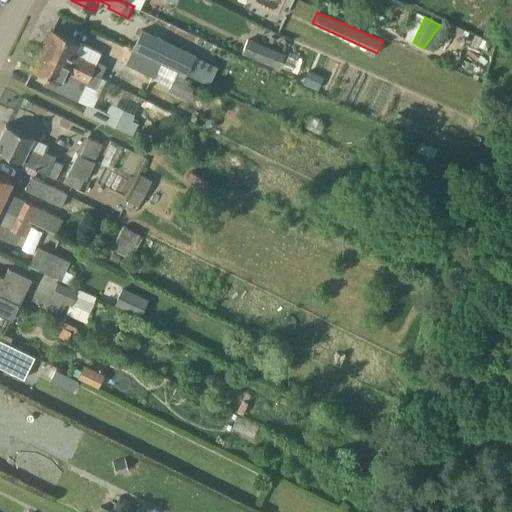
[(42,49),(91,72),(101,77),(107,66),(96,61),(100,53),(52,29),(42,49)]
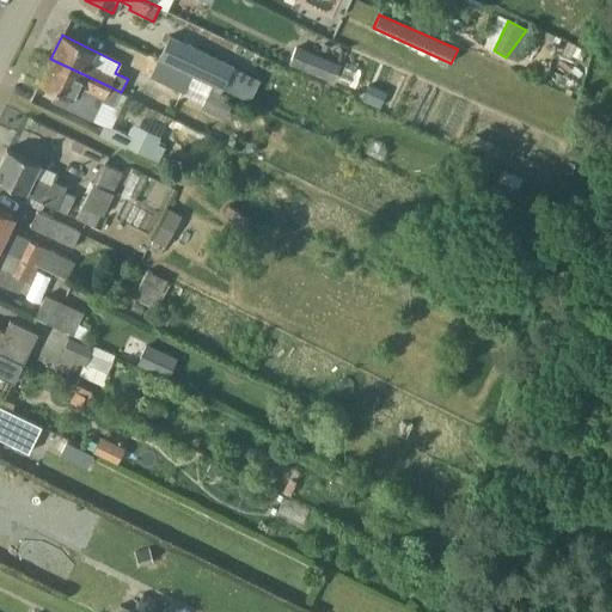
[(170,35),(158,59),(193,75),(221,90),(233,66),(170,35)]
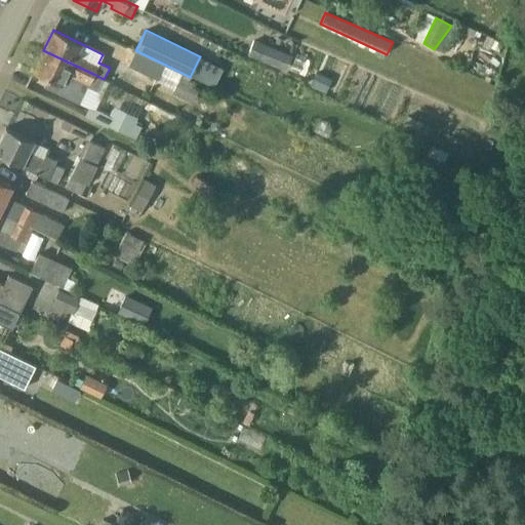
[(286,71),(292,55),(254,39),(248,54),(286,71)]
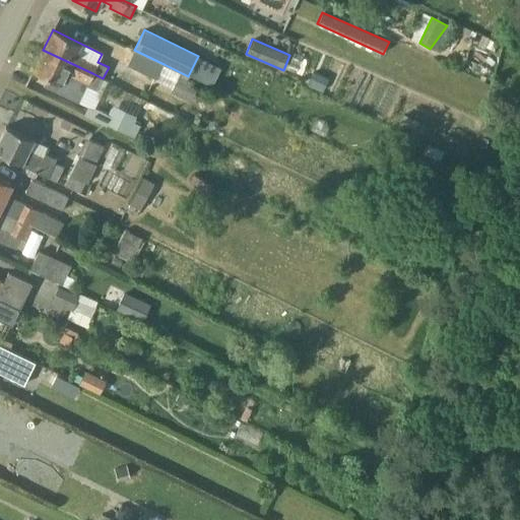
[(127,48),(118,66),(140,77),(149,59),(127,48)]
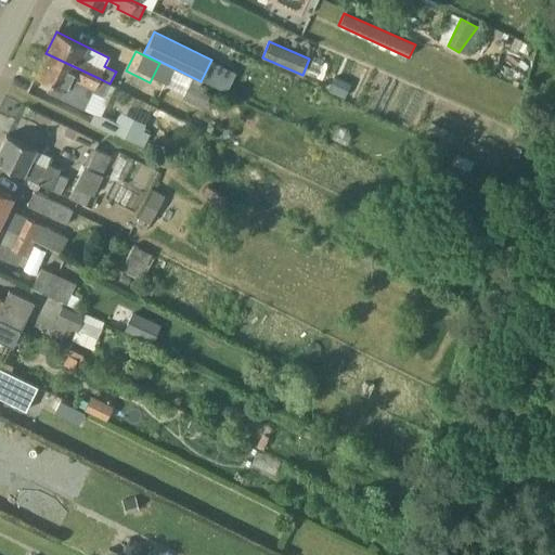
[(99,78),(46,53),(36,74),(59,86),(54,94),(85,110),(99,78)]
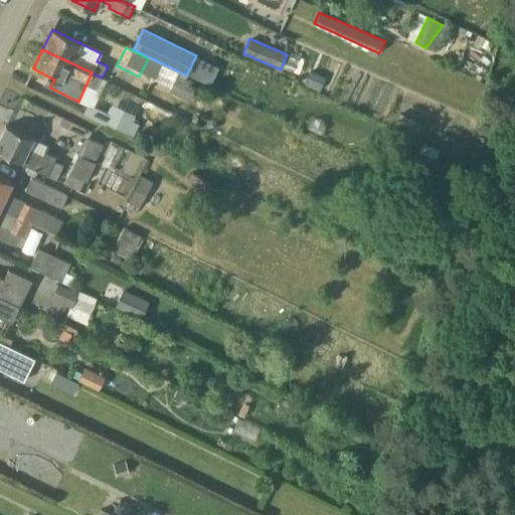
[(177,75),(170,92),(189,101),(197,86),(177,75)]
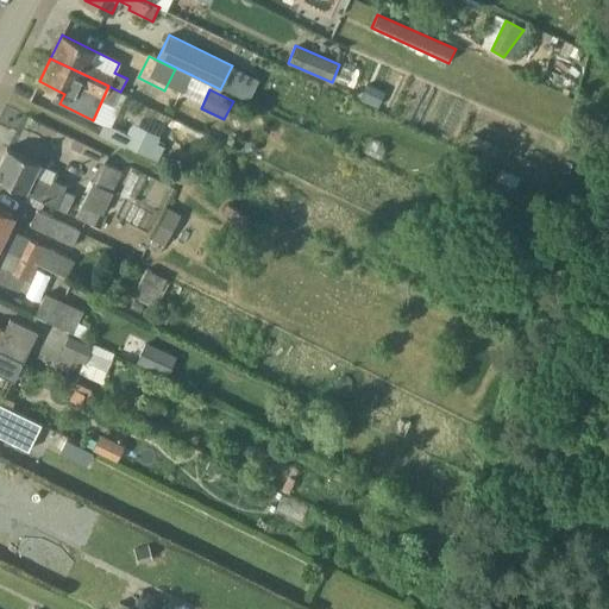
[(158,139),(131,126),(123,144),(157,161),(163,148),(156,144),(158,139)]
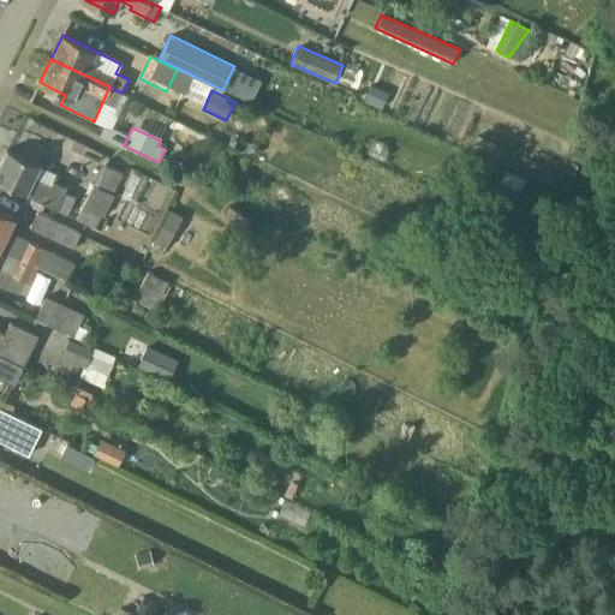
[(471,148),(488,154),(493,142),(476,136),(471,148)]
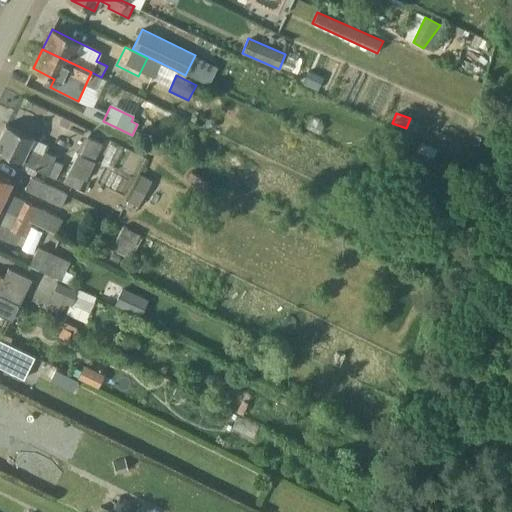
[(215,120),(211,118),(207,119),(205,123),(206,128),(210,130),(215,128),(217,124),(215,120)]
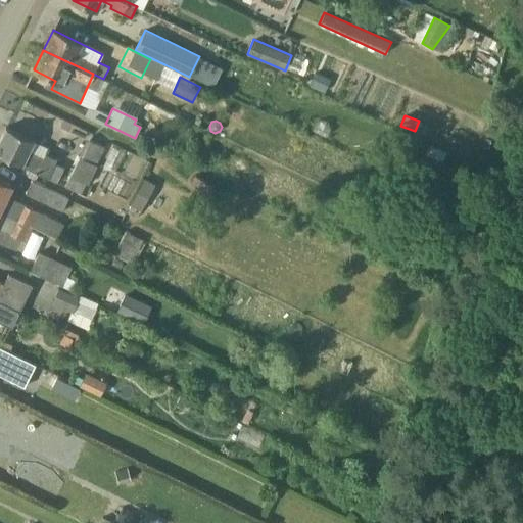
[(0,139),(0,154),(48,178),(56,182),(62,169),(55,164),(57,160),(45,154),(43,157),(29,150),(34,141),(6,127),(0,139)]
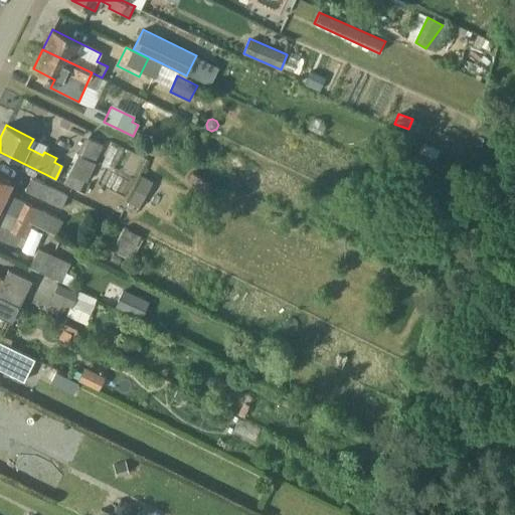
[(96,163),(95,163),(80,155),(78,154),(69,173),(83,180),(87,181),(96,163)]
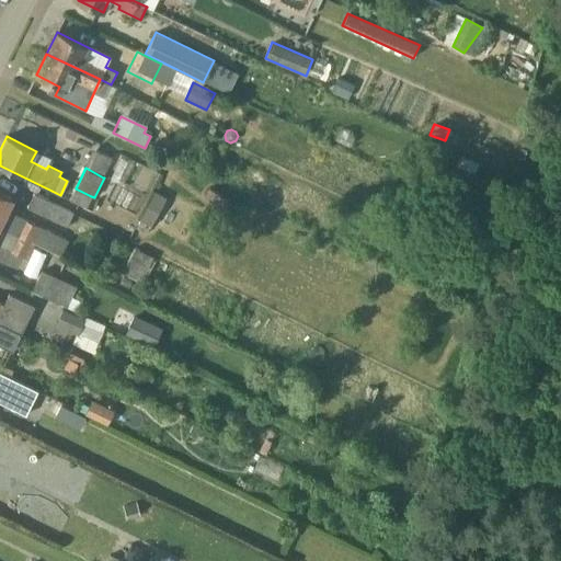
[(138,217),(153,221),(162,193),(148,189),(138,217)]
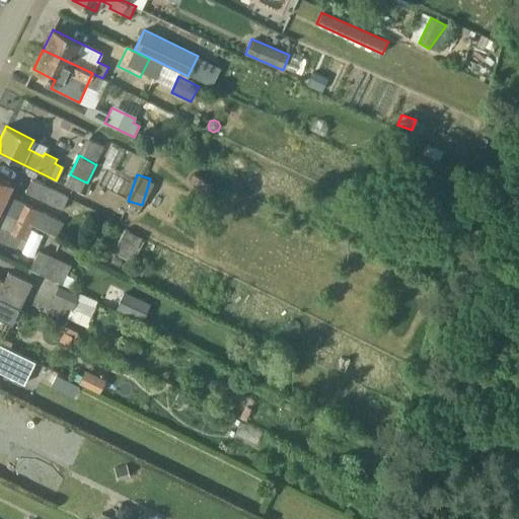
[(0,209),(16,217),(23,203),(24,202),(8,194),(13,183),(0,176),(0,209)]
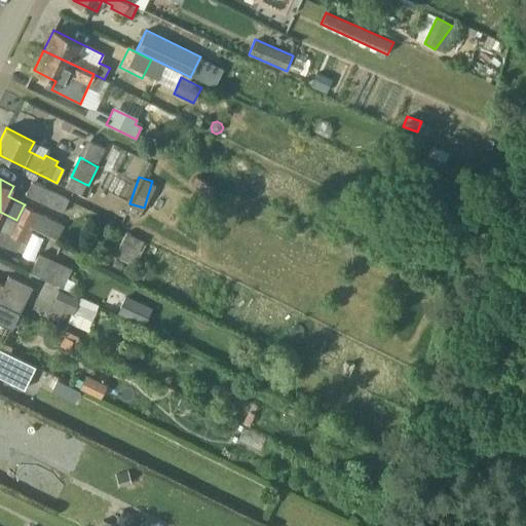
[(27,195),(64,214),(71,200),(34,182),(27,195)]
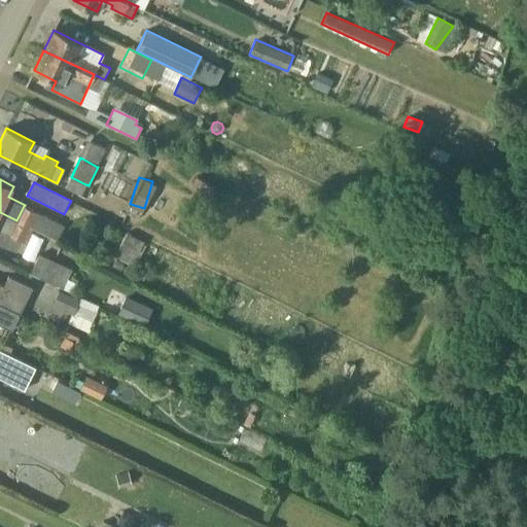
[(37,212),(24,206),(16,220),(30,226),(37,212)]
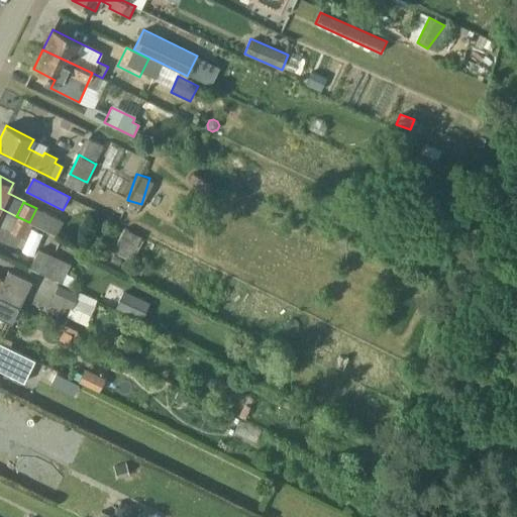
[(25,238),(32,224),(29,222),(16,216),(0,208),(0,239),(11,244),(16,234),(25,238)]
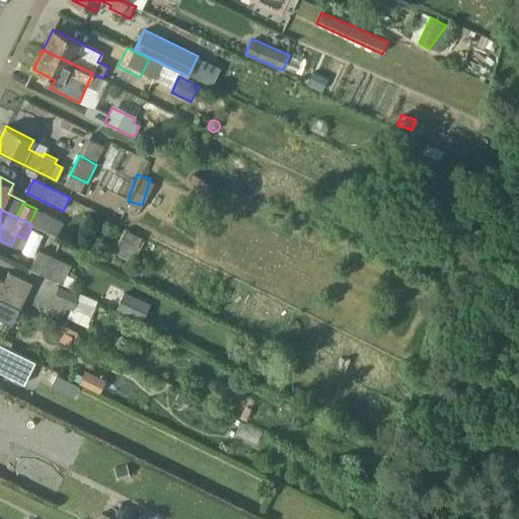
[(29,223),(32,225),(45,231),(52,217),(36,209),(29,223)]
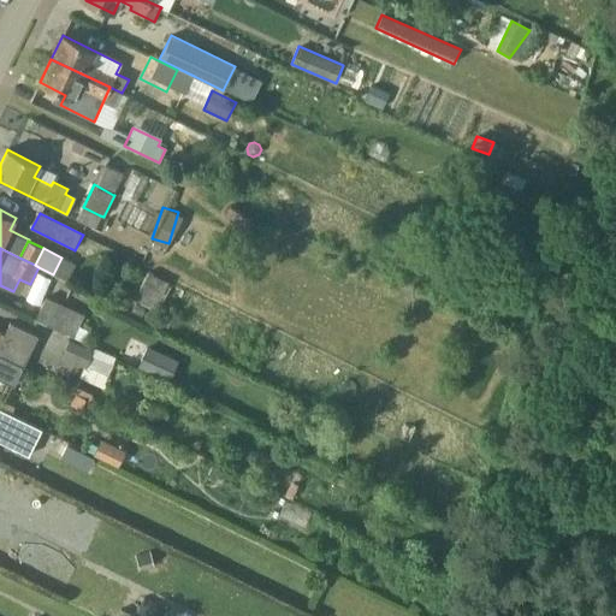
[(148,272),(134,300),(158,313),(172,285),(148,272)]
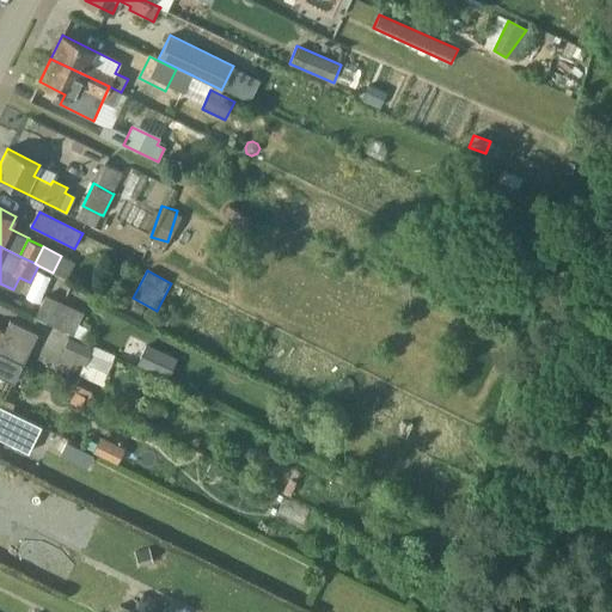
[(35,317),(72,336),(78,324),(83,313),(46,295),(35,317)]
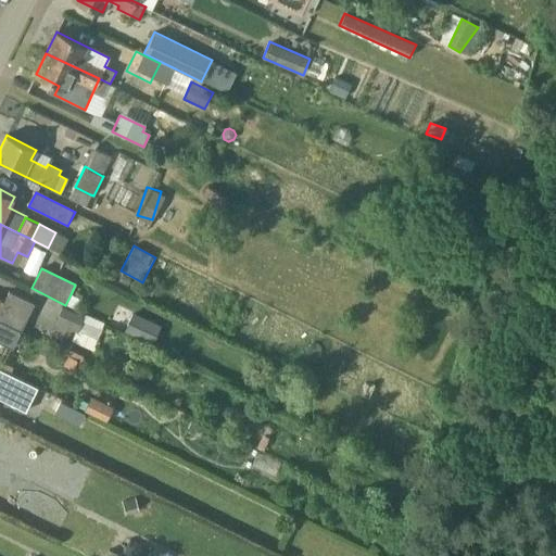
[(128,286),(133,277),(123,273),(118,281),(128,286)]
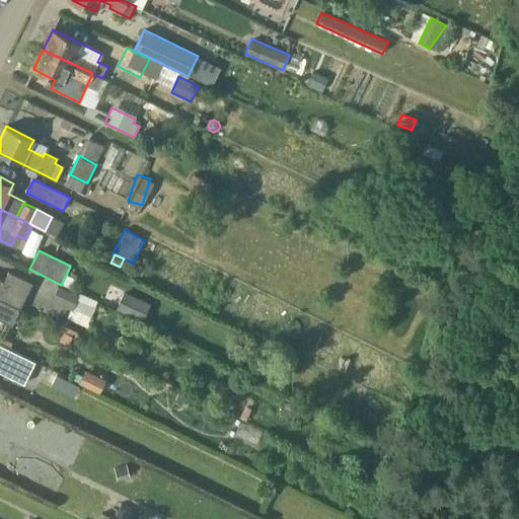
[(147,263),(139,258),(133,272),(141,276),(147,263)]
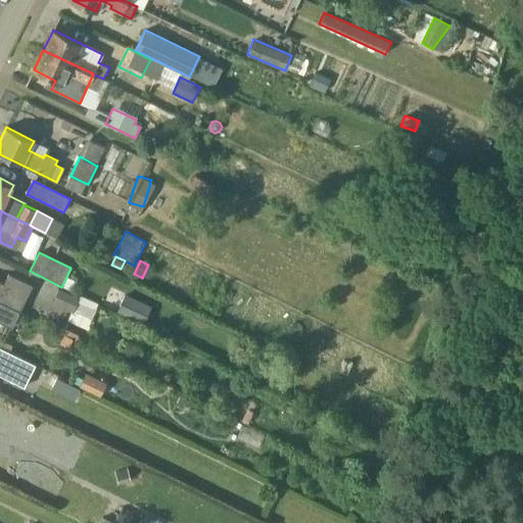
[(0,300),(18,311),(32,285),(10,274),(4,285),(0,283),(0,300)]
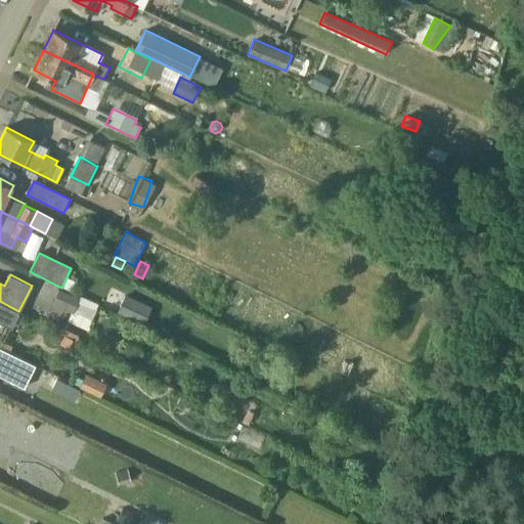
[(67,277),(61,288),(73,293),(78,282),(67,277)]
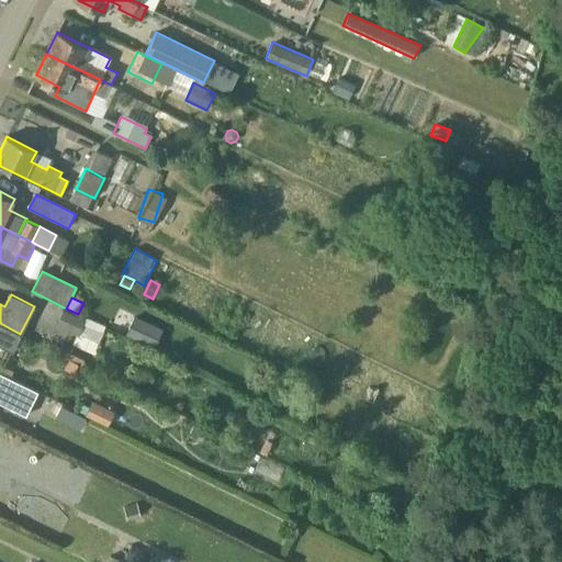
[(86,321),(64,310),(56,325),(79,335),(86,321)]
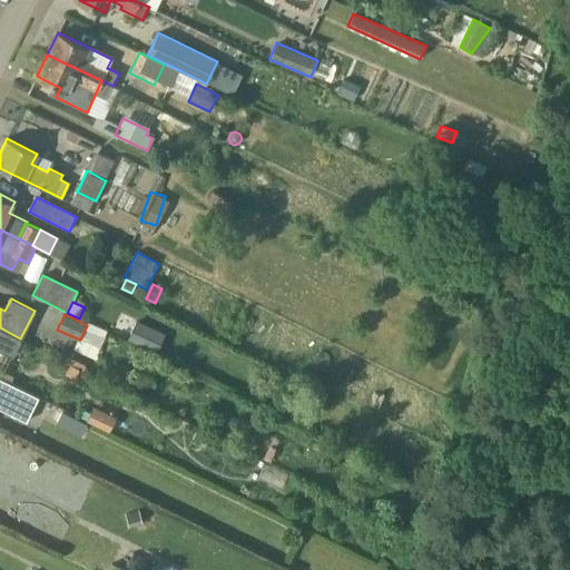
[(136,320),(127,338),(156,352),(165,333),(136,320)]
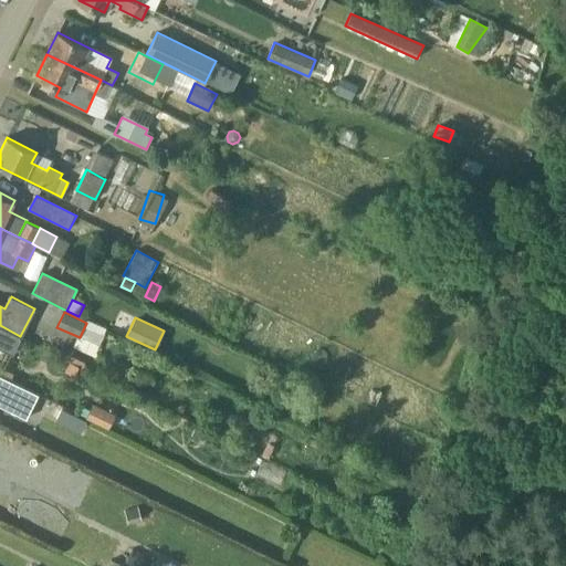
[(0,347),(12,353),(20,336),(0,325),(0,347)]
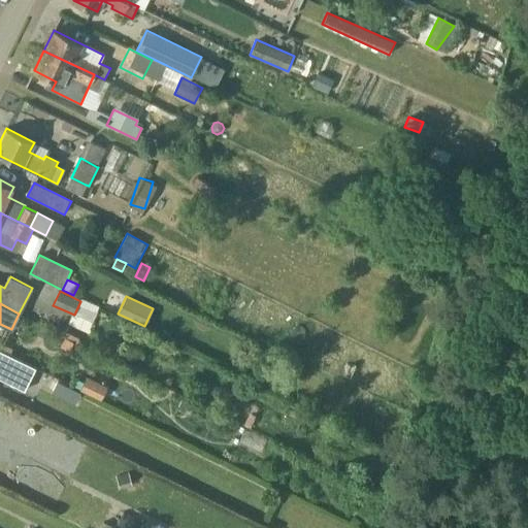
[(69,350),(73,341),(65,338),(61,347),(69,350)]
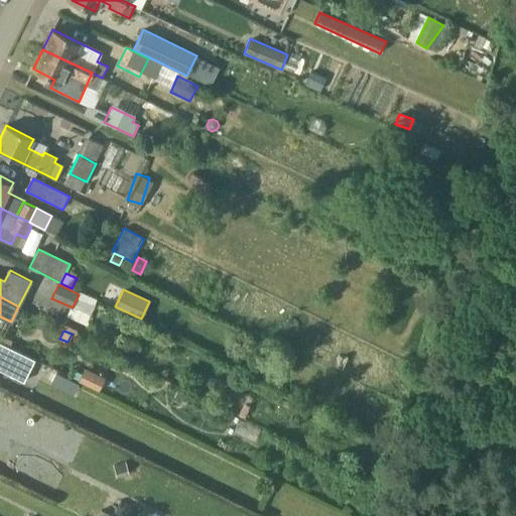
[(0,342),(0,371),(17,380),(28,357),(0,342)]
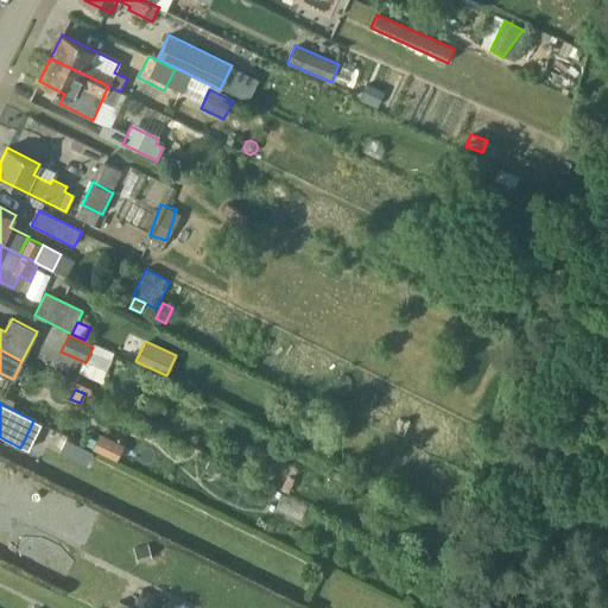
[(124,444),(100,434),(93,449),(118,460),(124,444)]
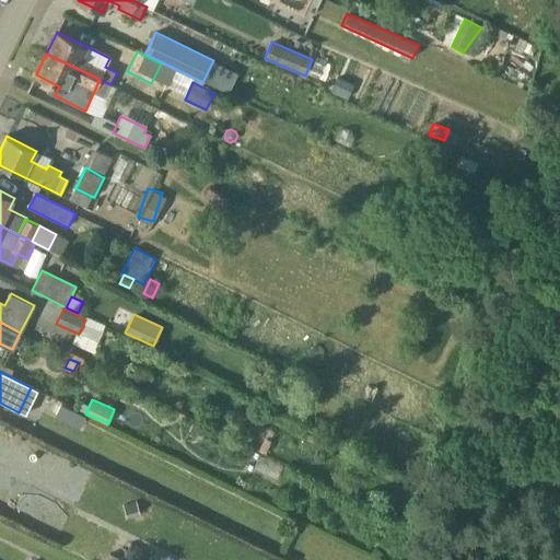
[(54,417),(73,426),(80,412),(60,404),(54,417)]
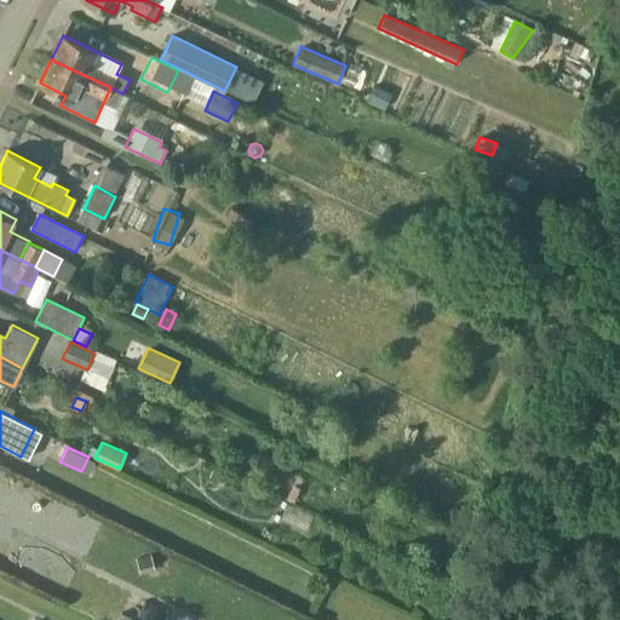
[(142,575),(156,570),(151,555),(137,560),(142,575)]
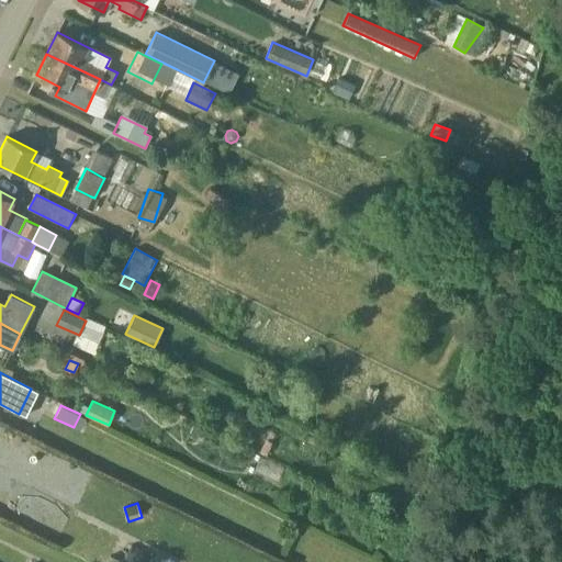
[(420,513),(406,508),(403,520),(417,524),(420,513)]
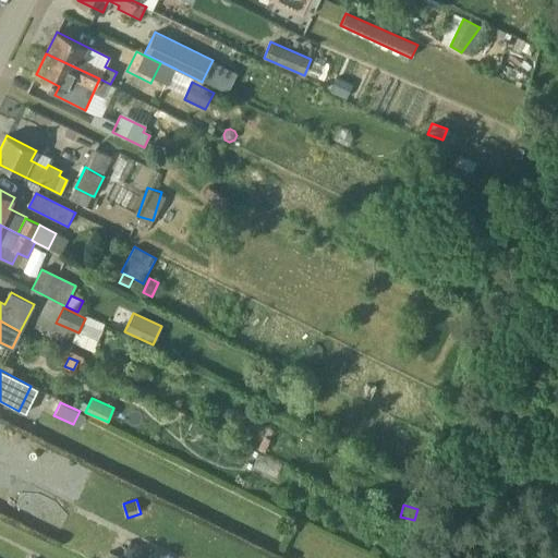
[(146,557),(150,550),(130,541),(123,555),(131,557),(146,557)]
